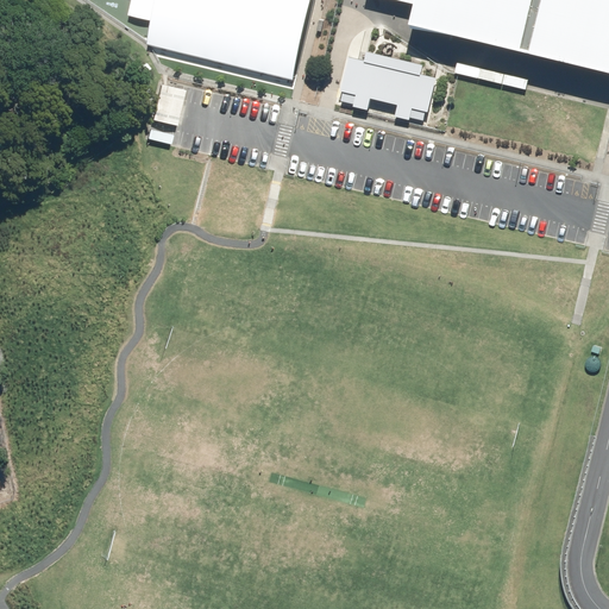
[(155,0),(131,0),(129,14),(151,20),(155,0)]
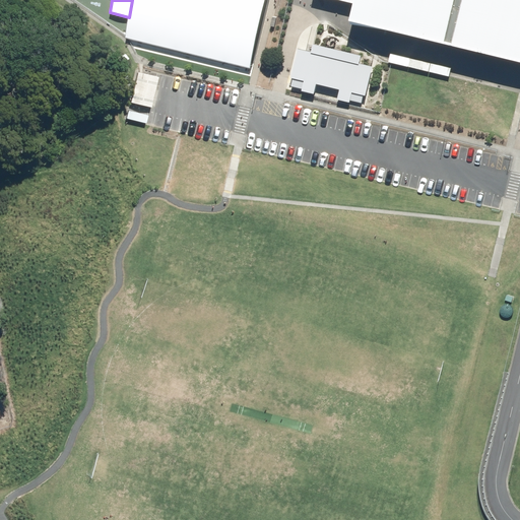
[(132,0),(129,17),(124,38),(248,67),(263,0),(132,0)]
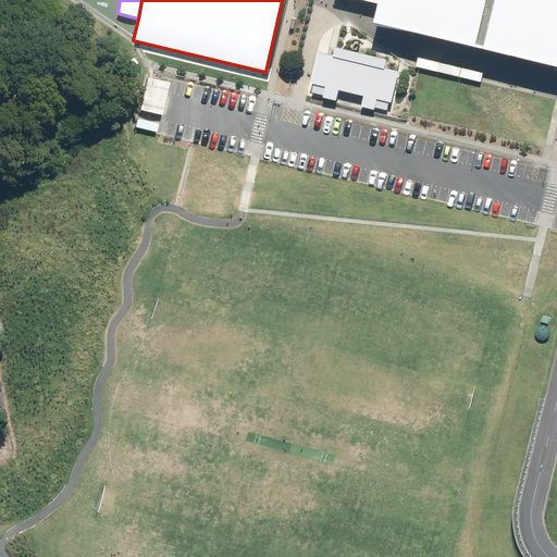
[(556,0),(358,0),(378,4),(373,22),(556,65),(556,0)]
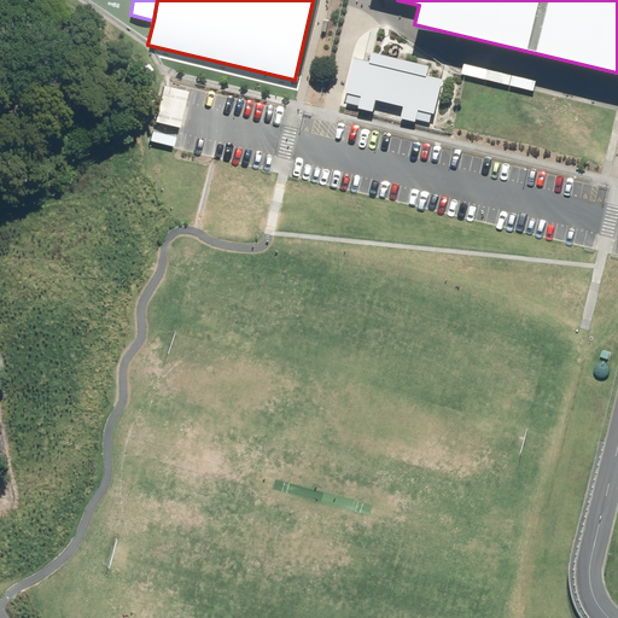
[(418,118),(431,122),(433,112),(437,114),(445,80),(429,75),(431,65),(373,51),(371,60),(356,57),(345,100),(361,105),(360,108),(375,111),(379,98),(406,105),(403,117),(418,121),(418,118)]
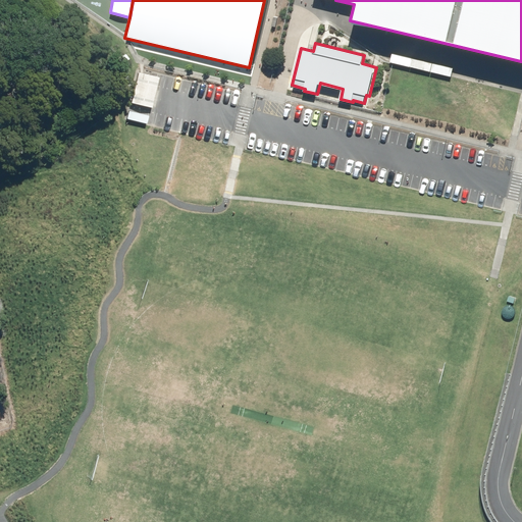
[(160,77),(139,72),(132,102),(153,106),(160,77)]
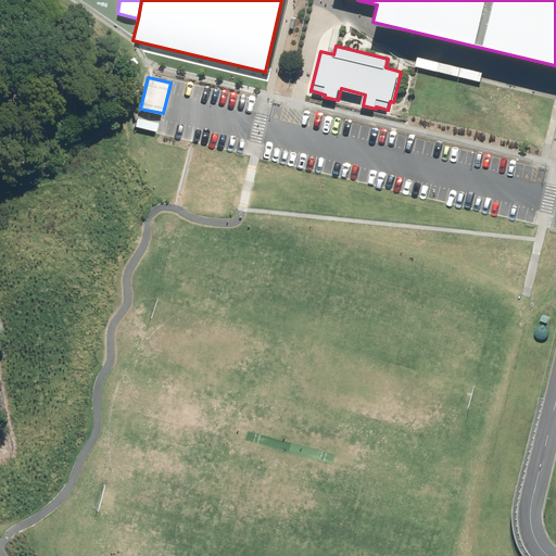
[(137,117),(135,126),(156,131),(159,123),(137,117)]
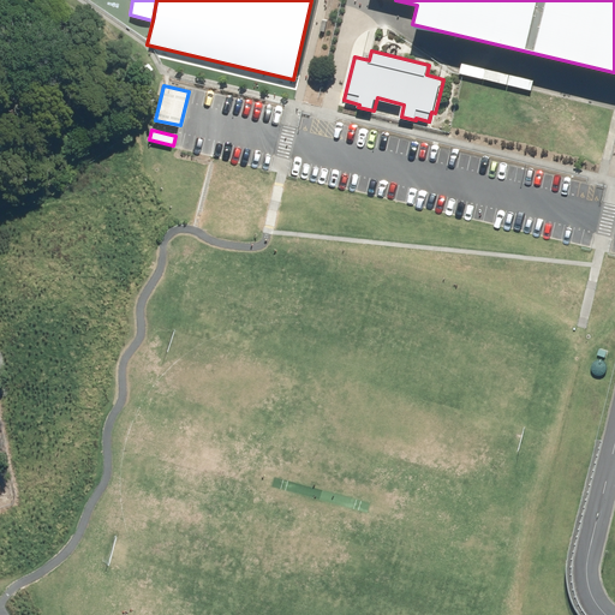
All buildings are outlined.
